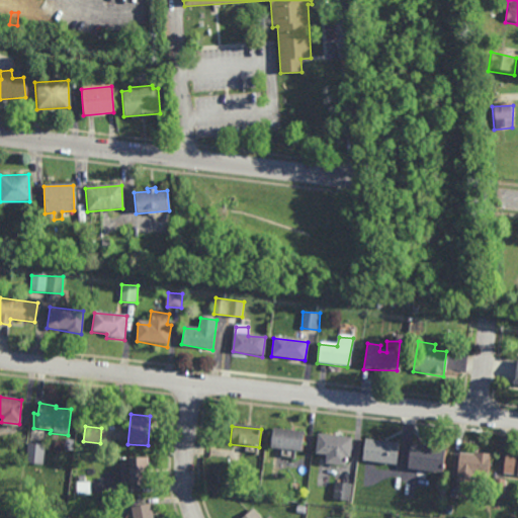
[(271,428),(304,432),(301,451),(293,450),(293,460),(280,458),(281,451),(269,448),(271,428)]
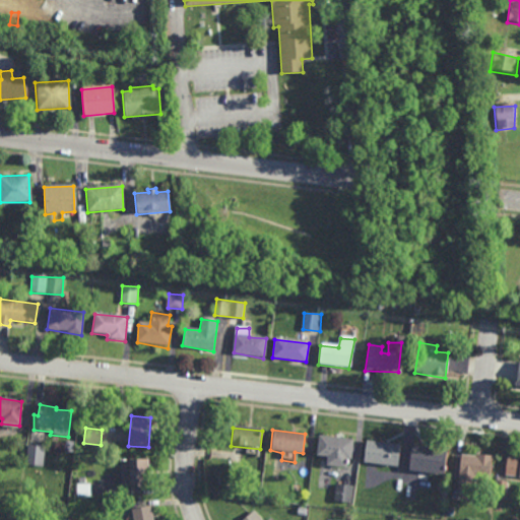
[(318,437),(352,442),(350,460),(345,460),(344,468),(324,466),(325,458),(314,456),(318,437)]
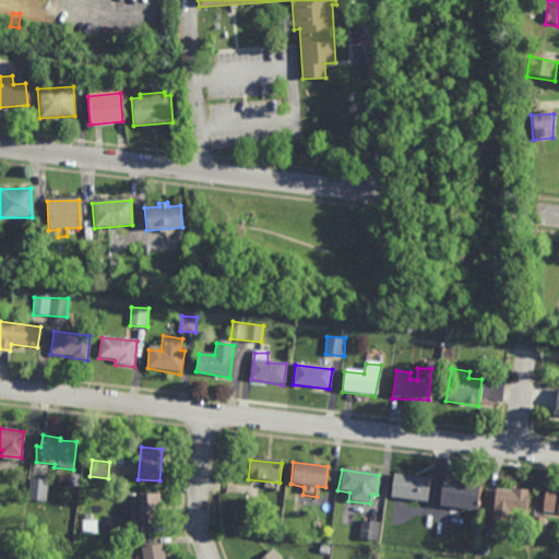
[(393,474),(431,480),(428,502),(389,498),(393,474)]
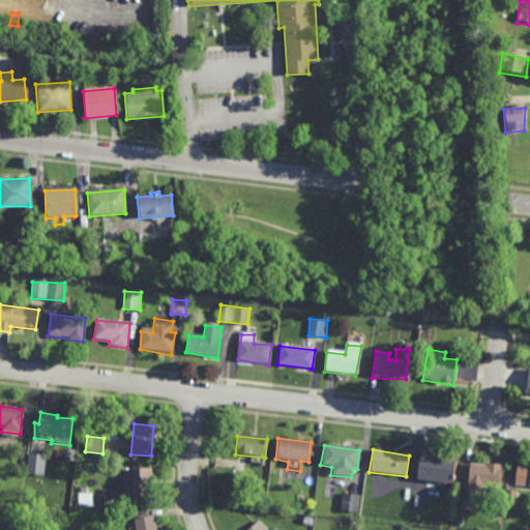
[(45,475),(27,473),(29,452),(47,454),(45,475)]
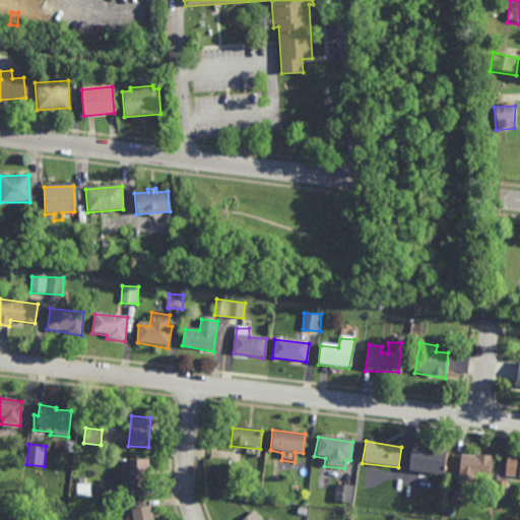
[(411,449),(446,453),(442,474),(408,471),(411,449)]
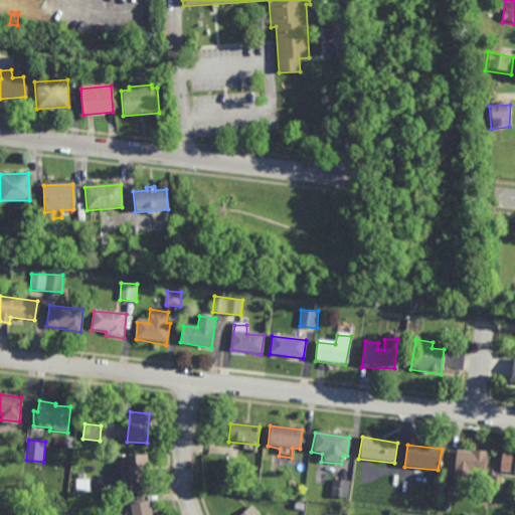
[(457,452),(471,454),(472,451),(487,454),(485,470),(471,469),(470,472),(454,470),(457,452)]
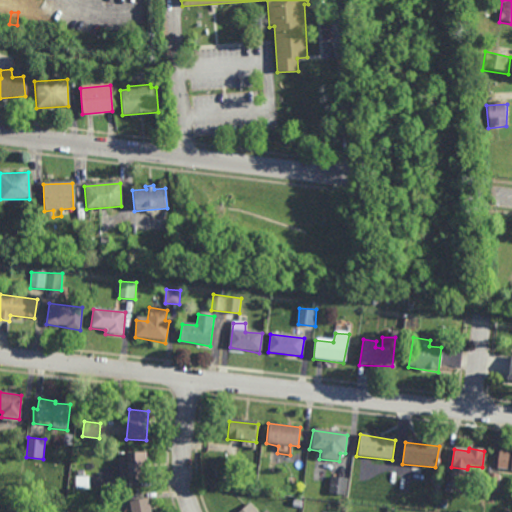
[(511,455),(499,453),(498,468),(510,469),(510,471),(511,471),(511,455)]
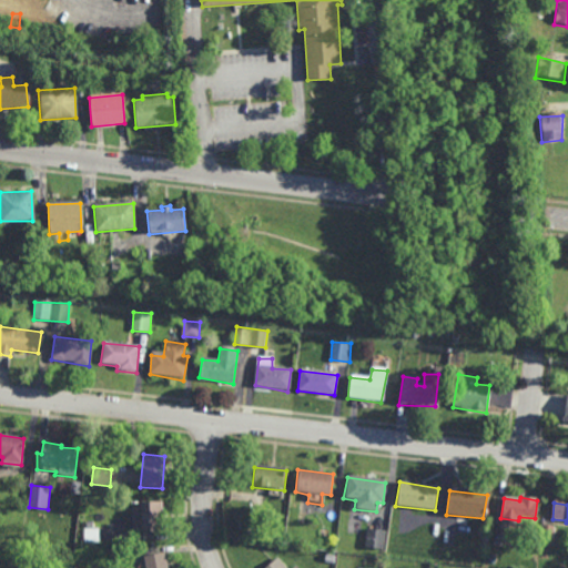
[(132,534),(162,533),(161,504),(140,504),(140,507),(132,507),(132,534)]
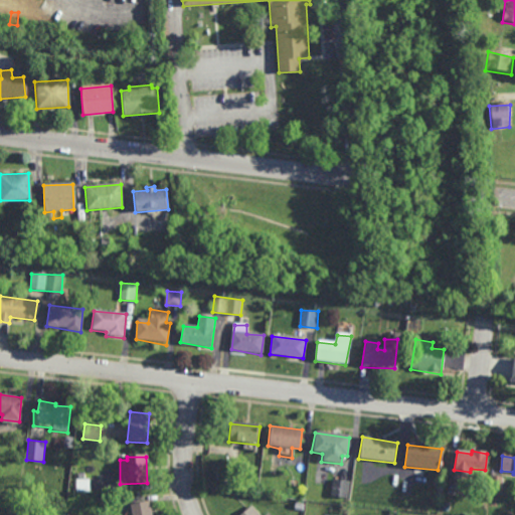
[(501,493),(490,492),(492,475),(494,475),(501,476),(503,476),(501,493)]
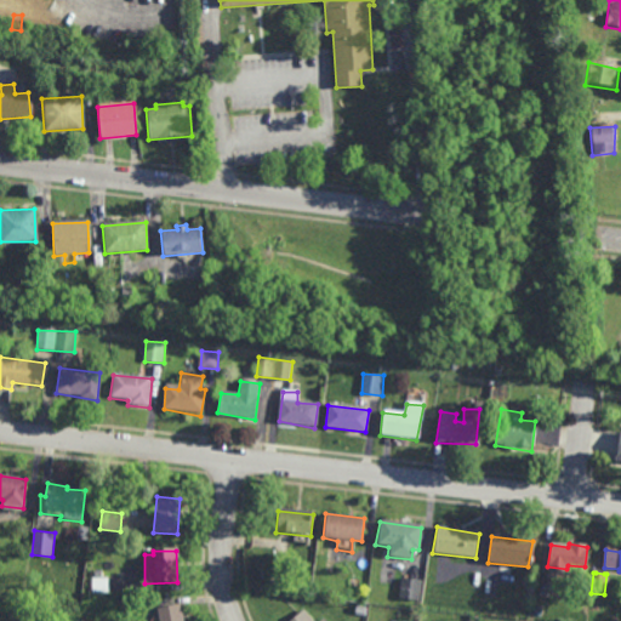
[(421,580),(419,599),(398,597),(402,576),(403,577),(421,580)]
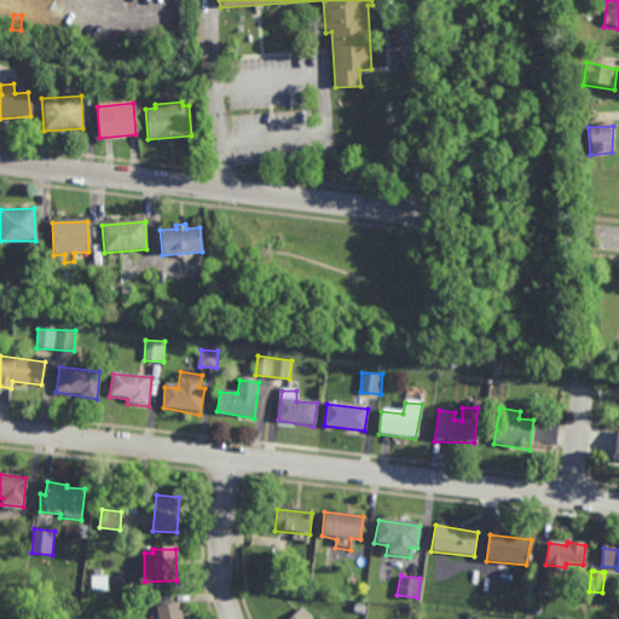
[(92,590),(92,576),(108,576),(108,590),(92,590)]
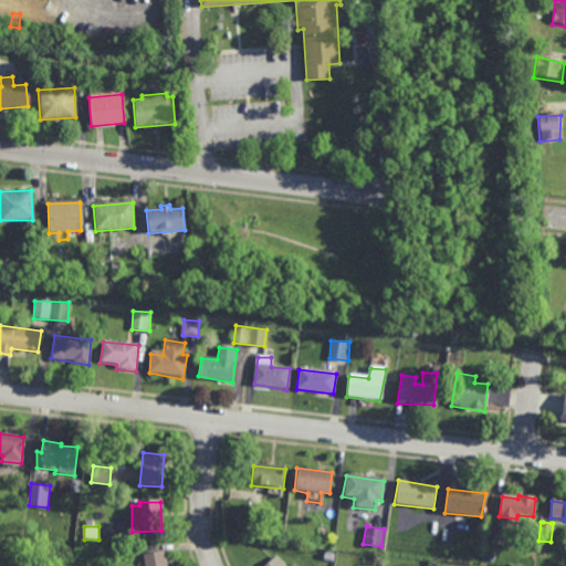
[(143,565),(165,565),(163,551),(142,555),(143,565)]
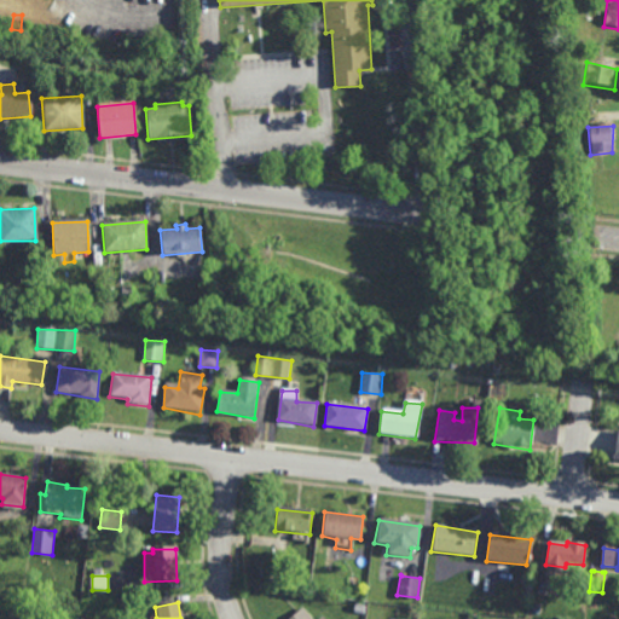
[(325,618),(323,615),(318,618),(313,618),(304,607),(288,618),(325,618)]
